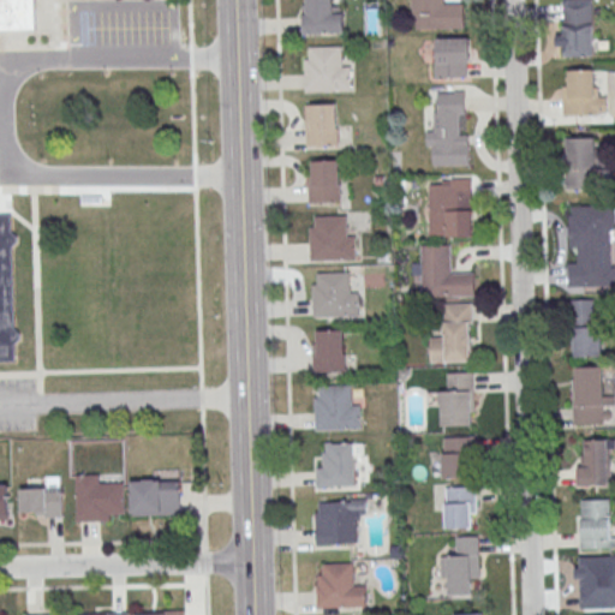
[(0,0),(31,0),(33,31),(0,31),(0,214),(9,214),(9,231),(15,237),(15,243),(10,246),(12,327),(18,332),(18,338),(12,342),(13,359),(0,359),(0,0)]
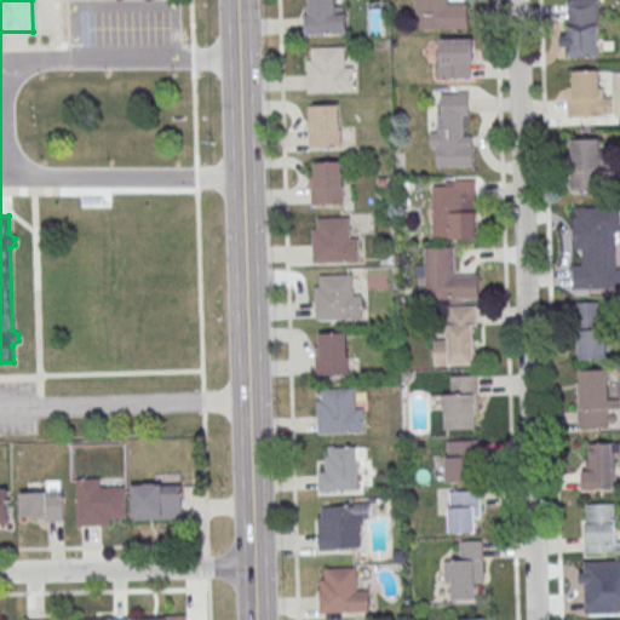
[(334,0),(305,0),(305,34),(348,34),(348,7),(336,7),(334,0)]
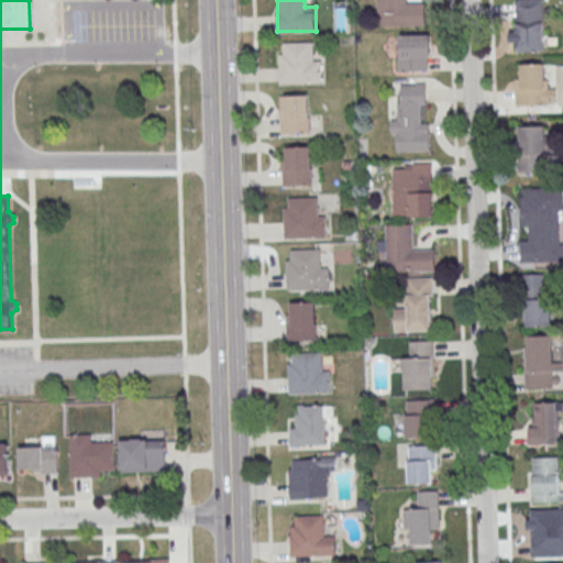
[(426,26),(426,3),(407,3),(406,0),(376,0),(377,26),(426,26)]
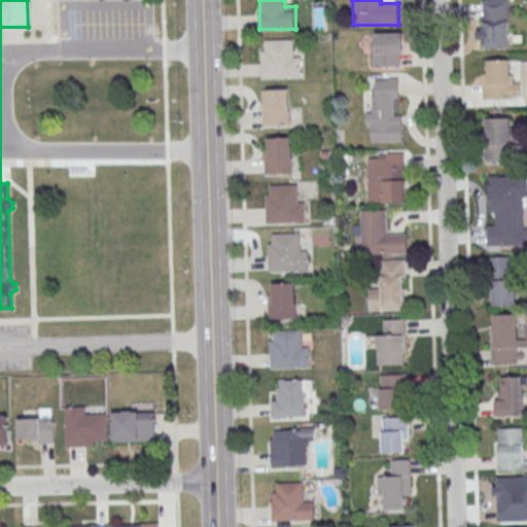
[(508,48),(507,0),(479,0),(480,48),(508,48)]
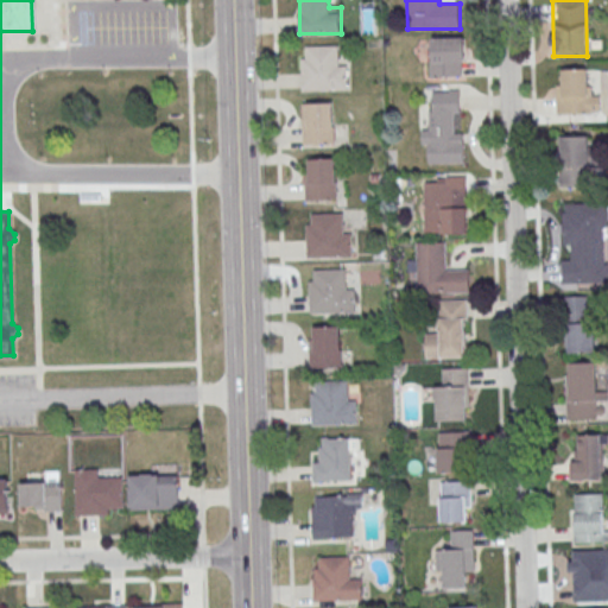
[(430,78),(463,78),(463,38),(430,38),(430,78)]
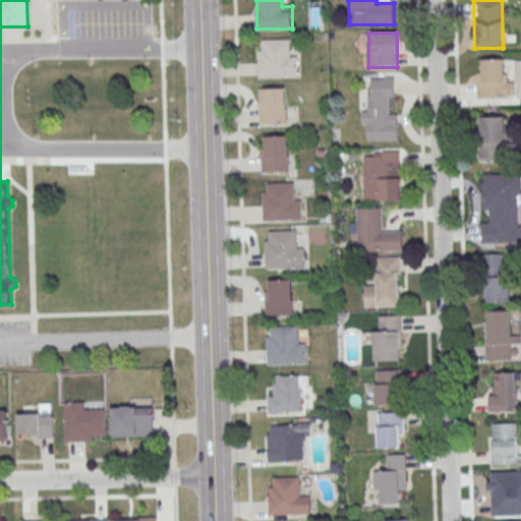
[(257,50),(258,77),(299,76),(298,56),(291,56),(290,39),(262,40),(262,50),(257,50)]
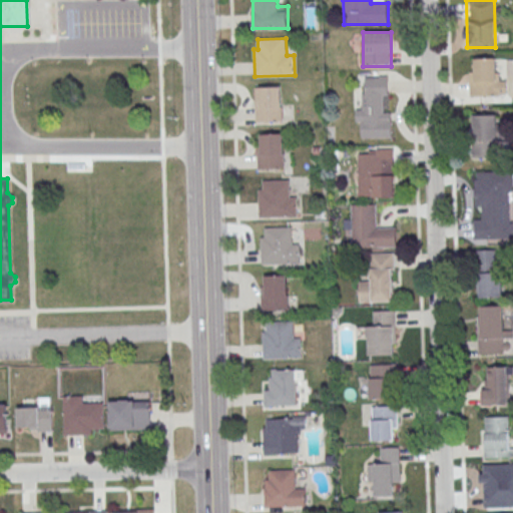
[(470,58),(470,96),(506,96),(506,76),(496,76),(496,58),(470,58)]
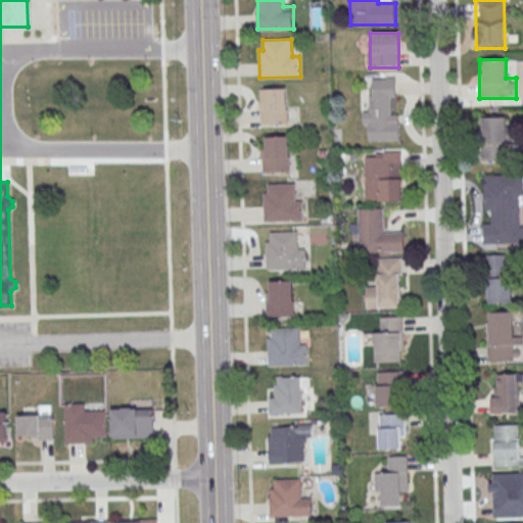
[(365,142),(399,140),(398,119),(394,119),(393,78),(371,79),(372,110),(364,110),(365,142)]
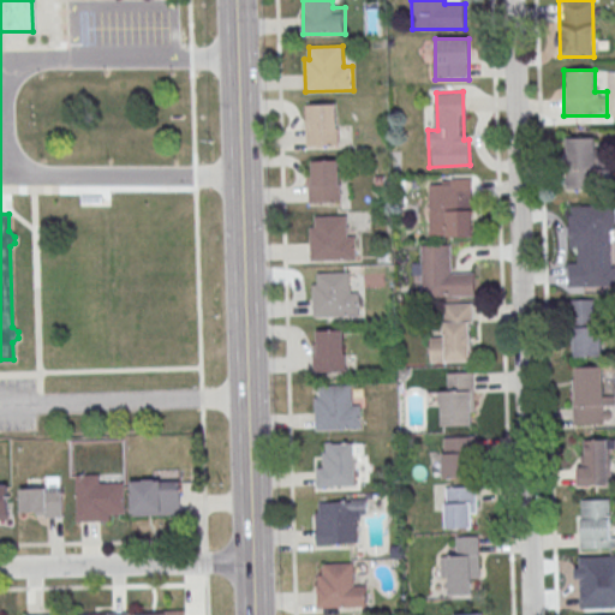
[(339,147),(339,103),(305,103),(305,147),(339,147)]
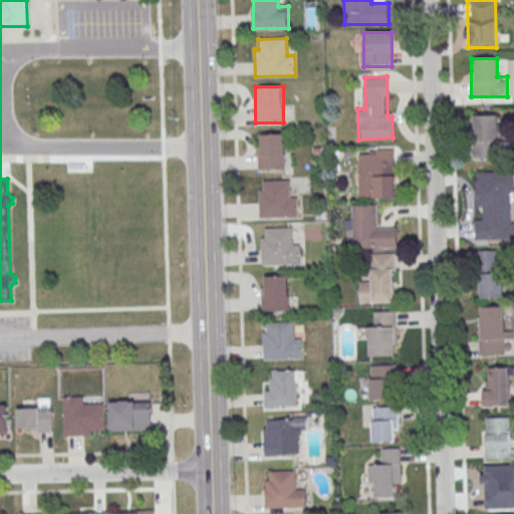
[(474,158),(499,158),(499,115),(474,115),(474,158)]
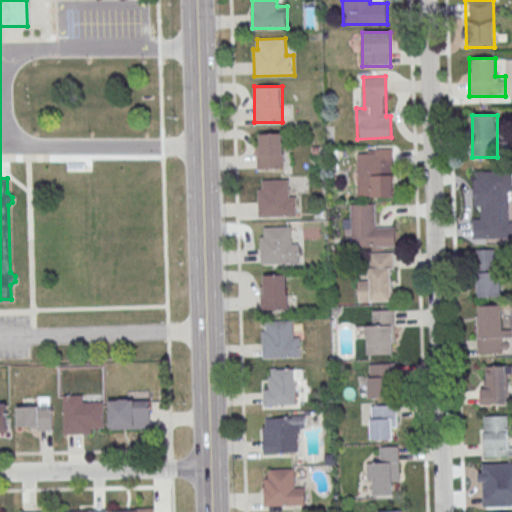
[(283,133),(256,133),(256,168),(283,168),(283,133)]
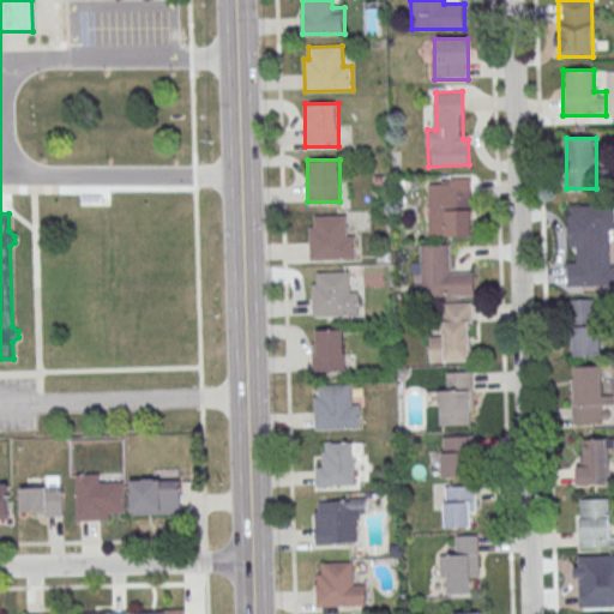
[(471,179),(450,179),(450,236),(471,236),(471,179)]
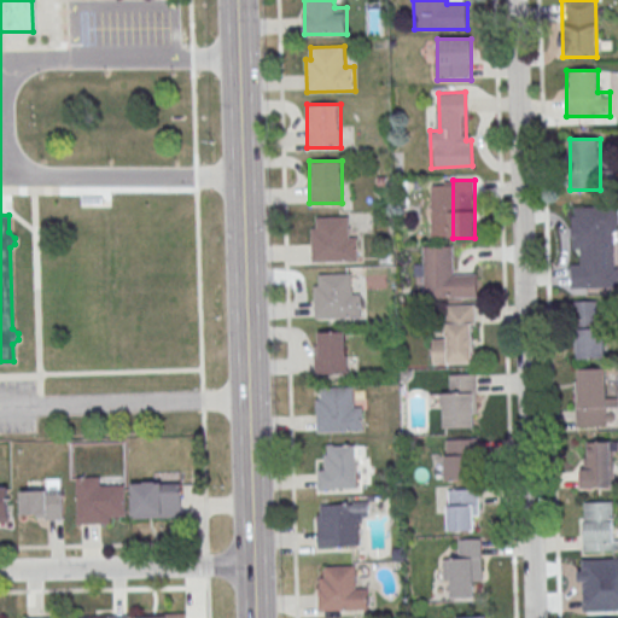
[(573,207),(573,242),(581,242),(581,262),(571,262),(571,289),(600,289),(601,262),(617,262),(617,207),(573,207)]
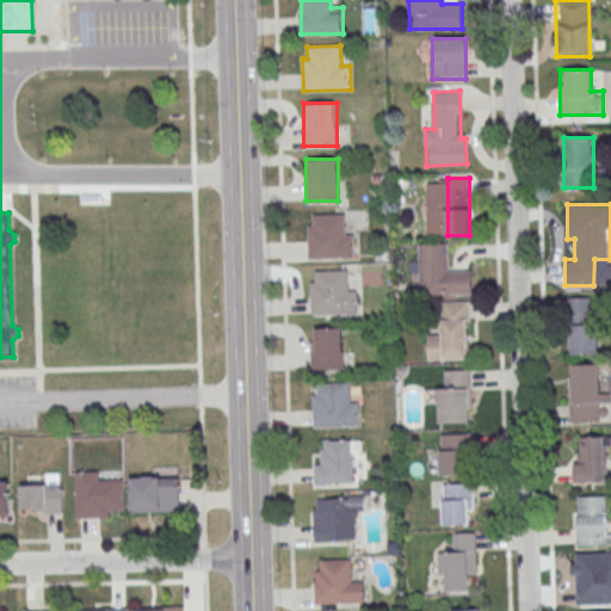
[(307,227),(308,259),(356,258),(355,233),(346,234),(345,214),(312,215),(312,226),(307,227)]
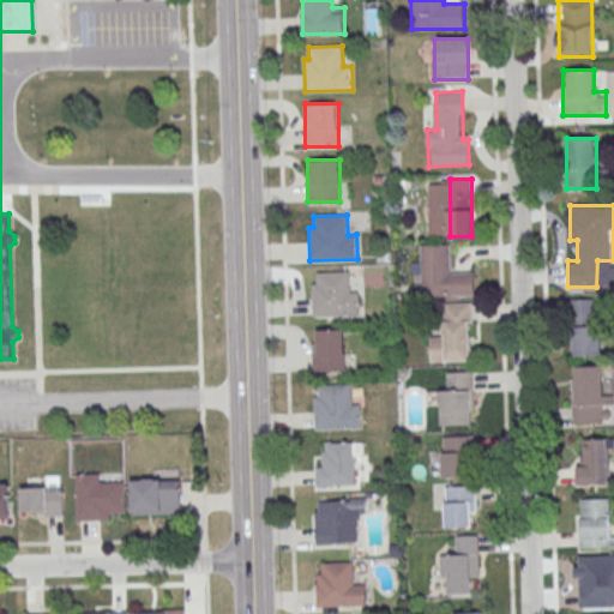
[(420,245),(420,298),(474,298),(474,270),(451,270),(451,245),(420,245)]
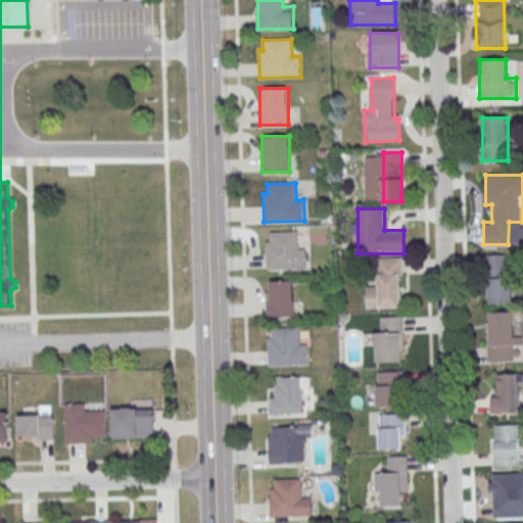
[(265,242),(266,271),(306,269),(305,248),(298,248),(297,231),(269,233),(269,242),(265,242)]
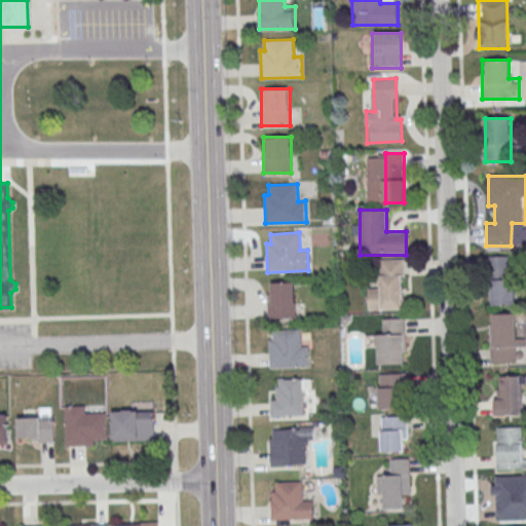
[(509,257),(489,257),(489,276),(509,276),(509,257)]
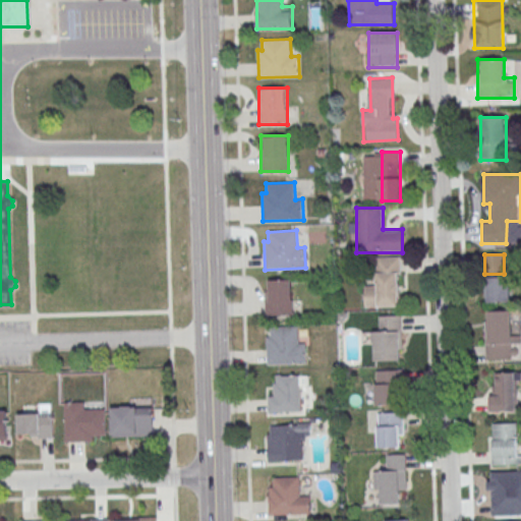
[(400,307),(400,256),(377,256),(377,285),(364,285),(364,307),(400,307)]
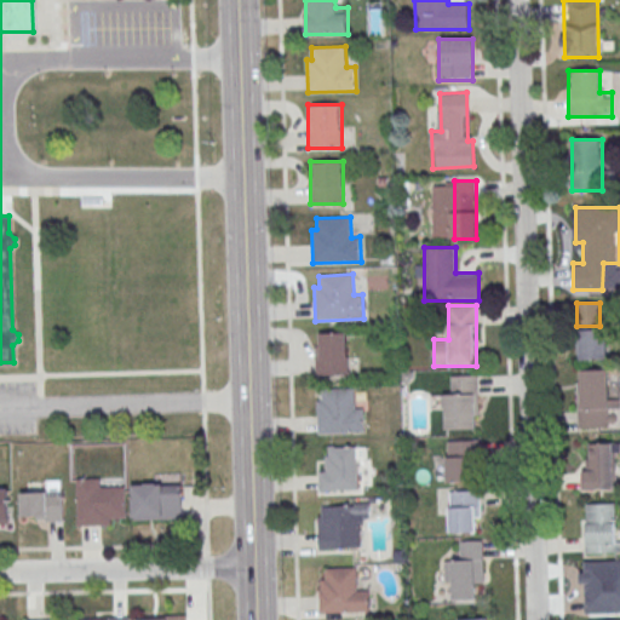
[(606,361),(606,329),(579,329),(579,361),(606,361)]
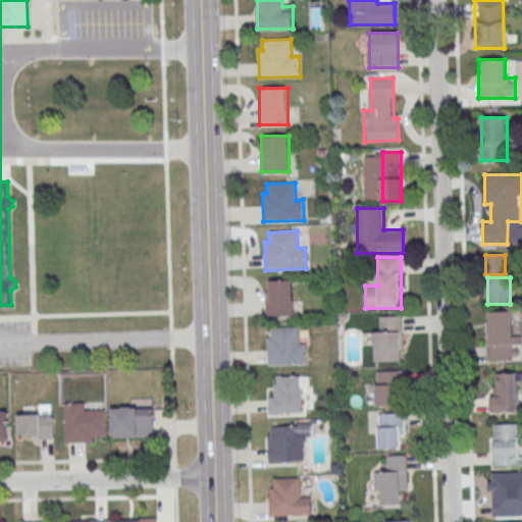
[(294,280),(265,280),(265,316),(294,316),(294,280)]
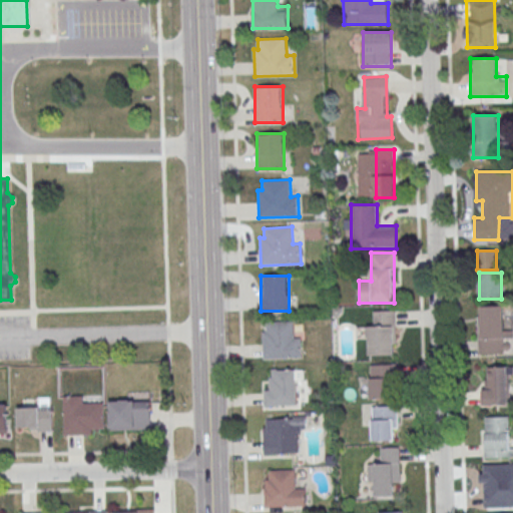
[(479,354),(505,354),(505,342),(511,342),(511,331),(503,331),(503,307),(479,307),(479,354)]
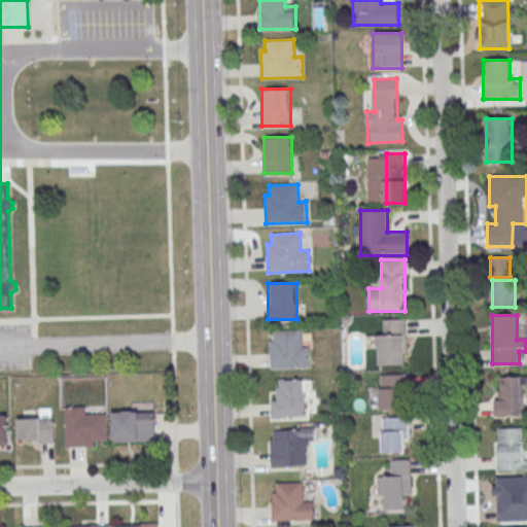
[(405,365),(405,319),(384,319),(384,330),(377,330),(377,365),(405,365)]
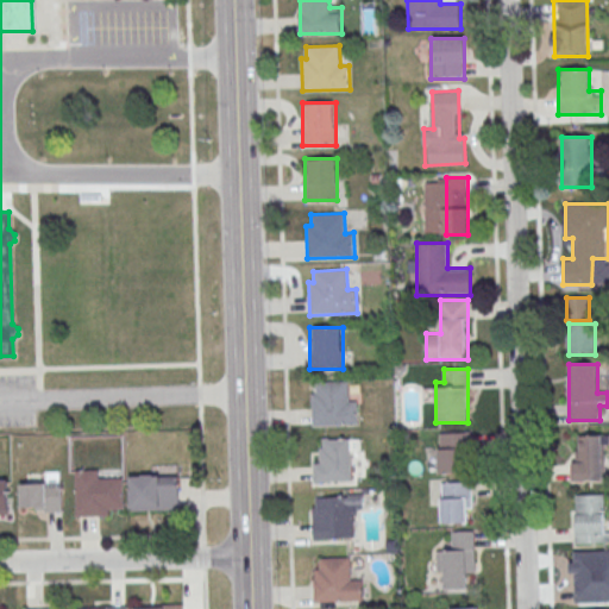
[(311,394),(312,426),(359,425),(358,401),(350,401),(349,381),(315,382),(315,394),(311,394)]
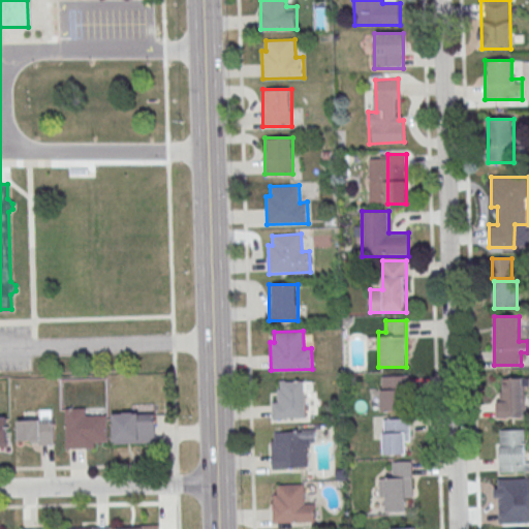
[(380,412),(406,412),(406,374),(380,374),(380,412)]
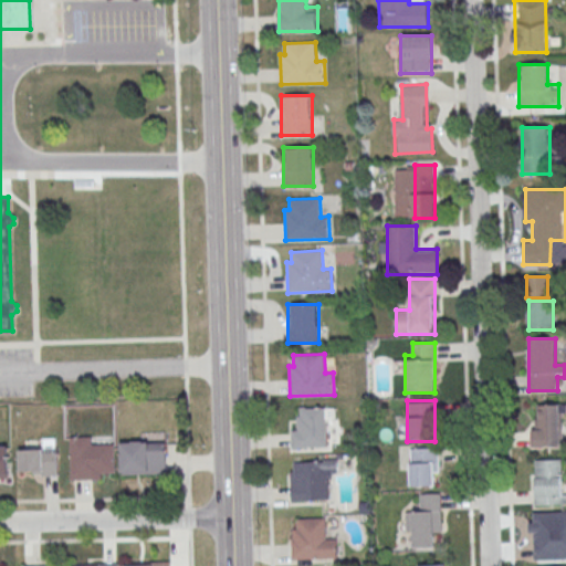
[(563,405),(533,405),(534,447),(564,447),(563,405)]
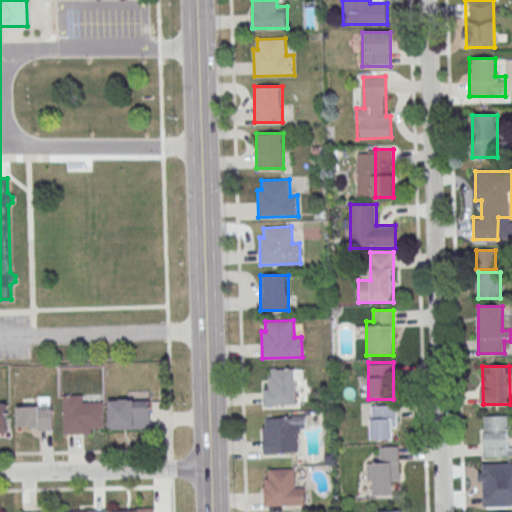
[(268,376),(268,389),(263,389),(263,406),(297,405),(296,379),(295,379),(294,369),(271,370),(271,376),(268,376)]
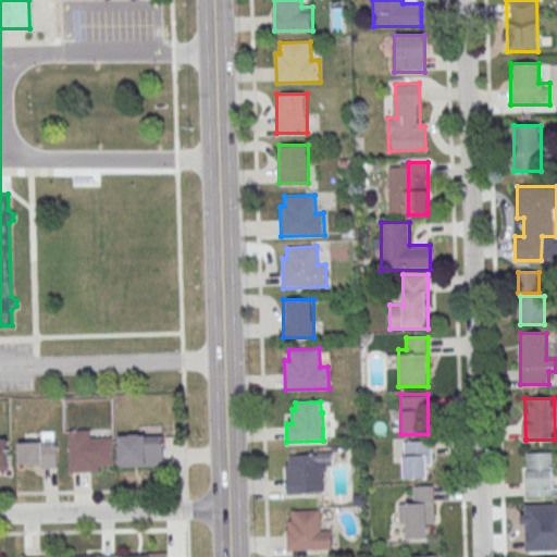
[(70,430),(71,472),(100,472),(100,466),(113,465),(112,437),(90,437),(90,430),(70,430)]
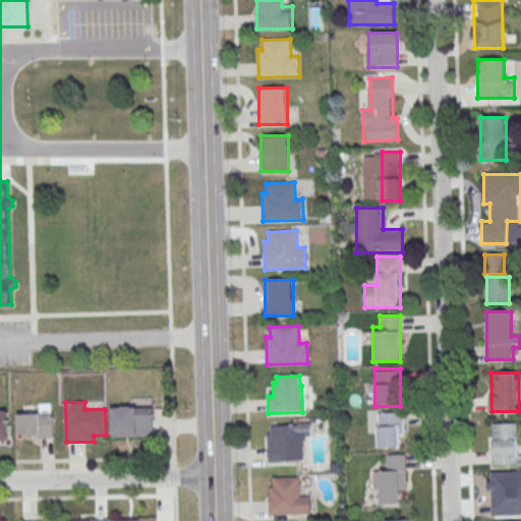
[(54,438),(53,404),(38,405),(38,414),(17,415),(17,439),(54,438)]
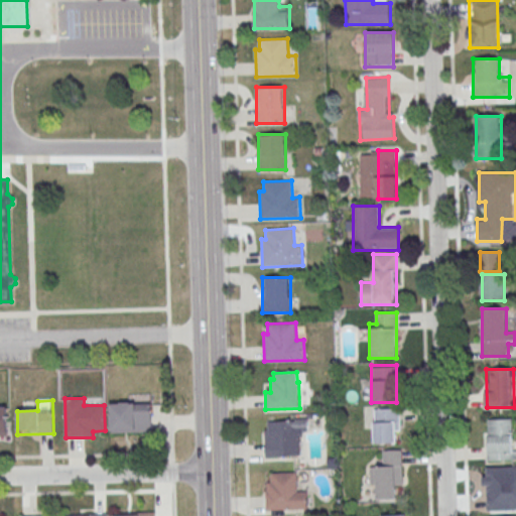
[(152,403),(136,403),(136,402),(111,402),(111,432),(153,431),(152,403)]
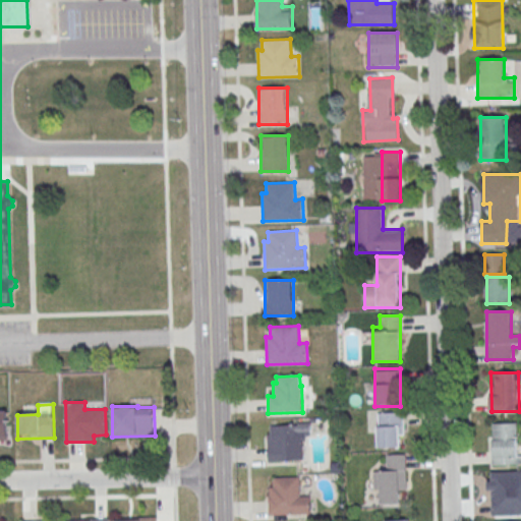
[(0,410),(8,410),(9,440),(0,440),(0,410)]
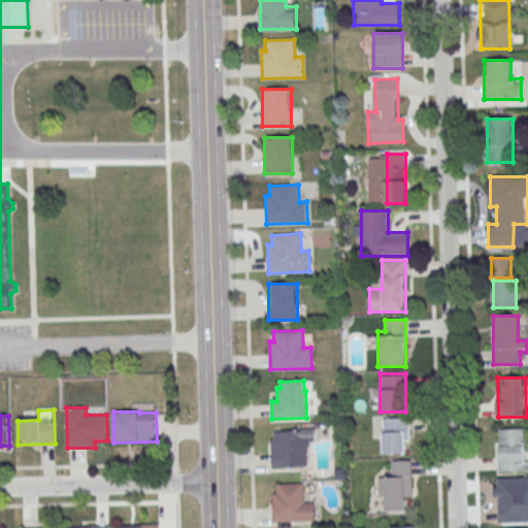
[(383,418),(383,454),(408,454),(408,418),(383,418)]
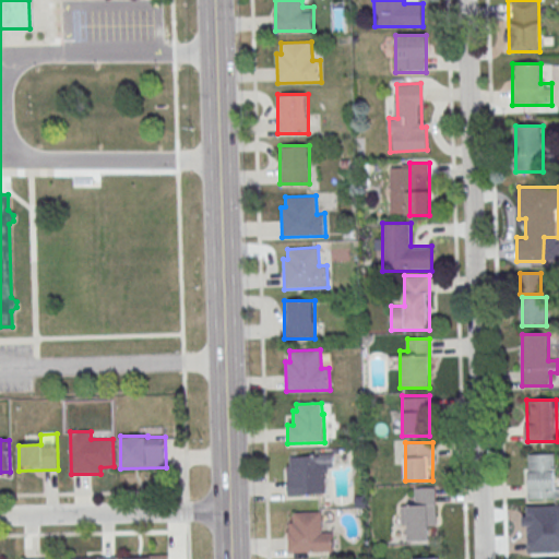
[(556,454),(527,454),(527,499),(558,499),(558,487),(556,487),(556,454)]
